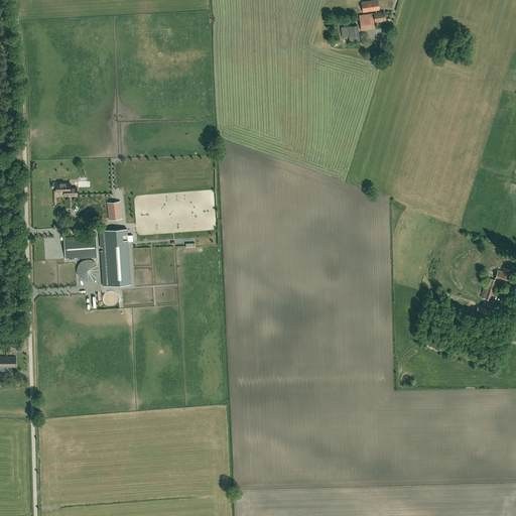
[(376,0),(361,2),(363,12),(379,10),(377,0),(376,0)]
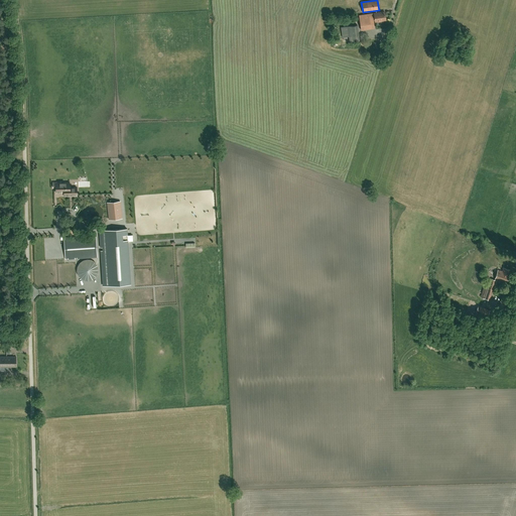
[(384,12),(379,13),(374,13),(375,22),(386,20),(384,12)]
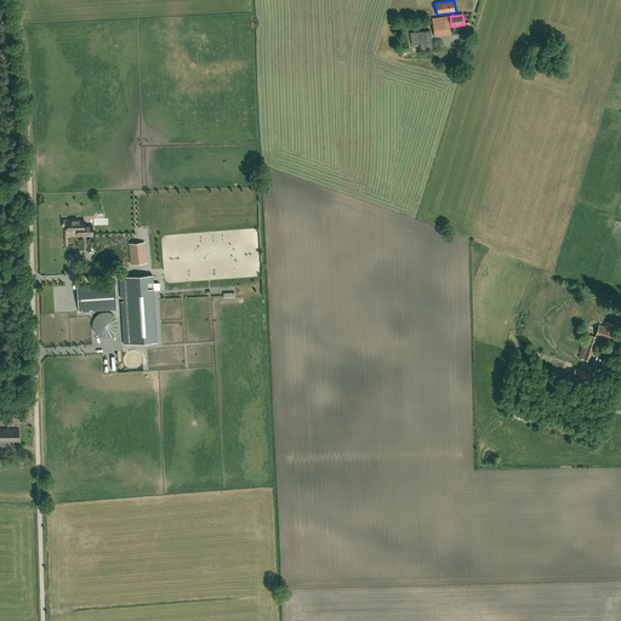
[(432,20),(434,36),(451,34),(448,16),(432,20)]
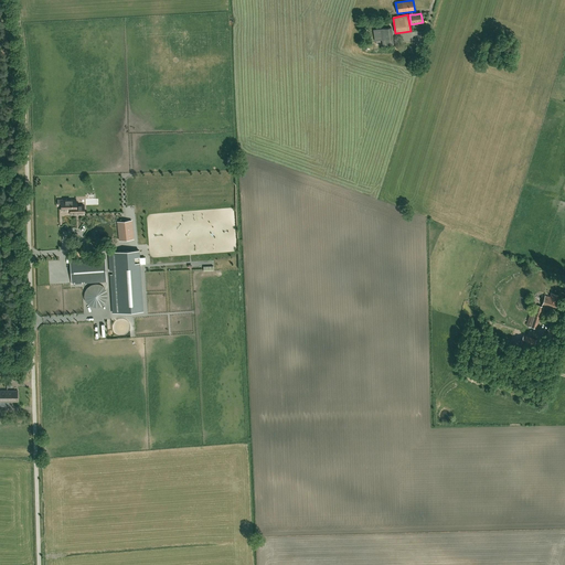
[(391,28),(380,29),(373,30),(375,41),(393,39),(391,28)]
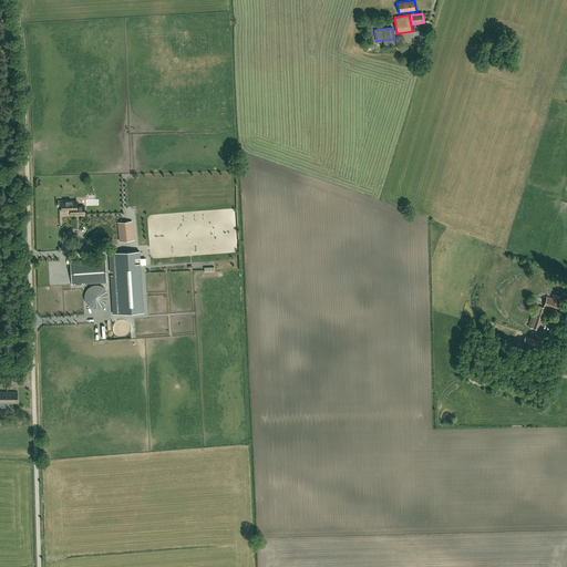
[(84,215),(84,210),(84,206),(76,206),(76,200),(66,202),(66,200),(59,200),(59,206),(60,206),(60,205),(62,205),(62,212),(71,212),(71,215),(84,215)]
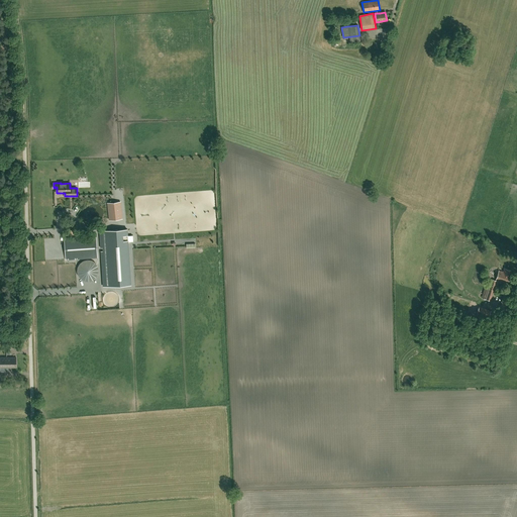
[(110,219),(122,218),(120,201),(108,203),(110,219)]
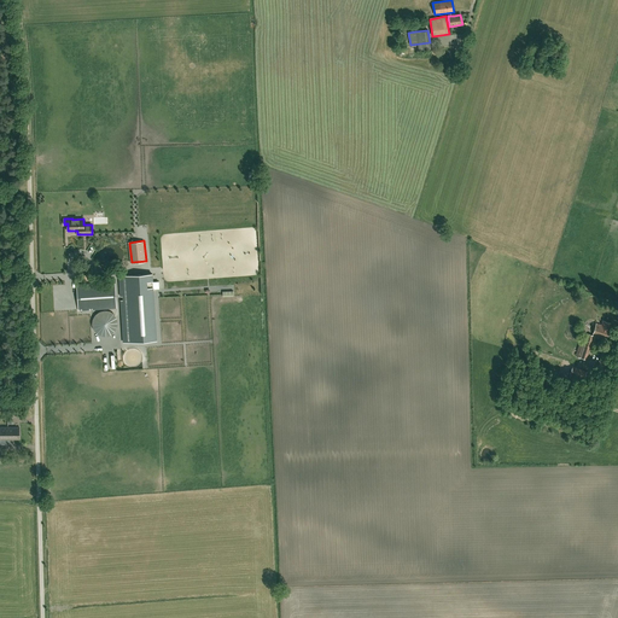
[(87,256),(93,258),(97,250),(91,246),(87,256)]
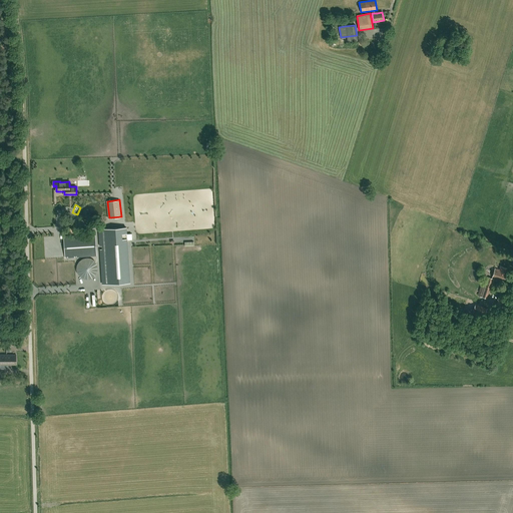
[(126,227),(99,229),(100,246),(102,245),(102,248),(100,249),(102,284),(130,282),(127,239),(132,239),(132,233),(126,233),(126,227)]
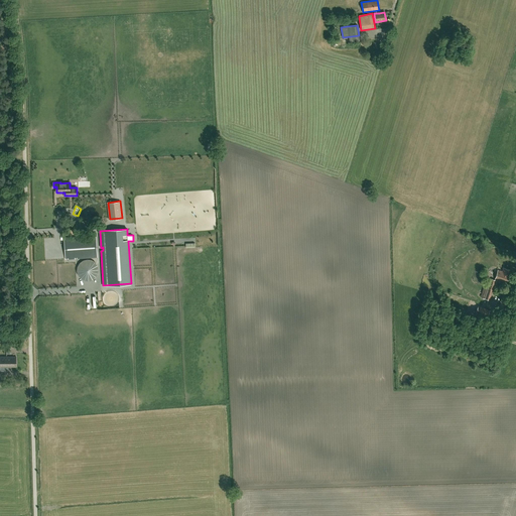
[(65,237),(66,259),(97,257),(96,235),(65,237)]
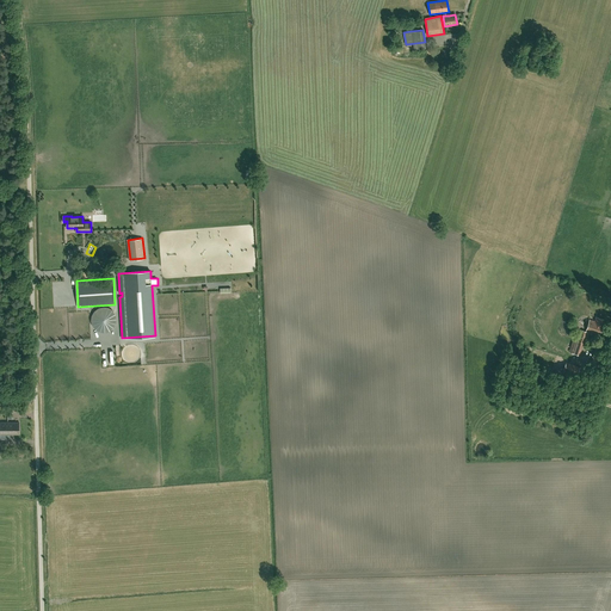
[(116,322),(116,320),(116,318),(115,314),(112,312),(110,309),(106,308),(104,308),(100,308),(98,309),(96,310),(93,313),(92,316),(92,320),(92,323),(93,326),(96,328),(98,331),(100,332),(104,332),(106,332),(110,331),(112,328),(115,326),(116,322)]
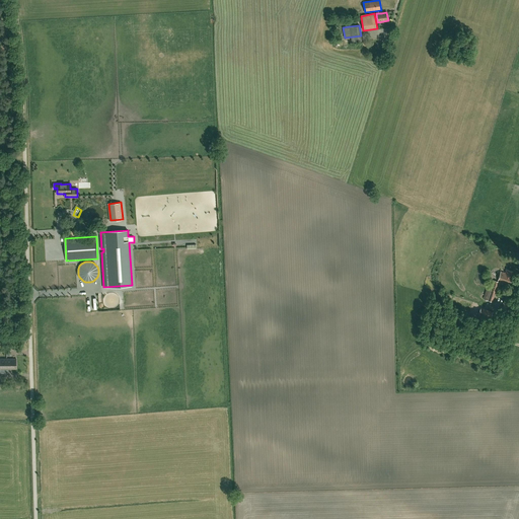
[(501,272),(498,281),(495,280),(494,285),(489,283),(485,296),(493,298),(494,295),(495,295),(497,287),(499,288),(501,282),(510,285),(513,276),(512,275),(513,272),(506,269),(505,273),(501,272)]
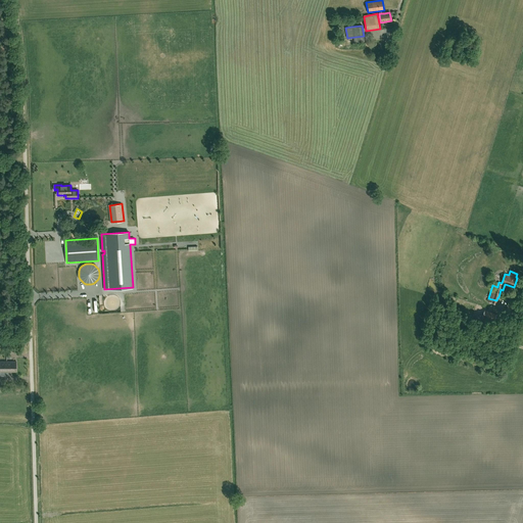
[(494,321),(496,315),(486,311),(484,311),(482,317),(483,317),(494,321)]
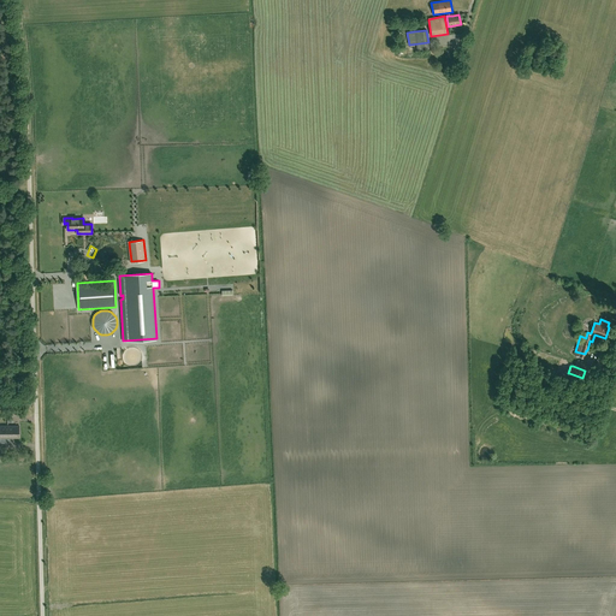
[(9,443),(9,438),(19,438),(19,425),(0,425),(0,438),(1,438),(3,442),(0,442),(0,443),(9,443)]
